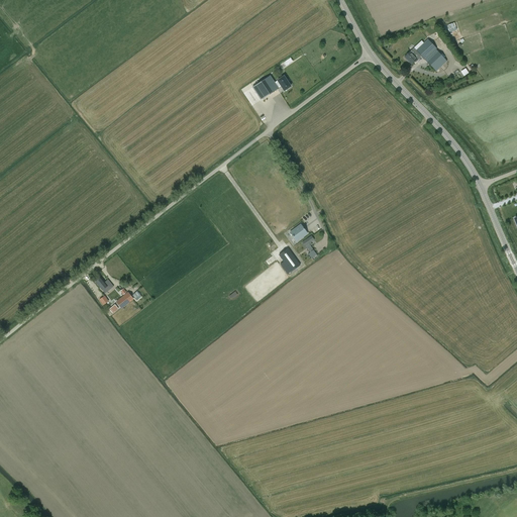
[(415,49),(412,54),(410,52),(405,57),(412,65),(417,60),(416,59),(420,55),(436,72),(447,62),(436,49),(436,48),(428,39),(416,50),(415,49)]
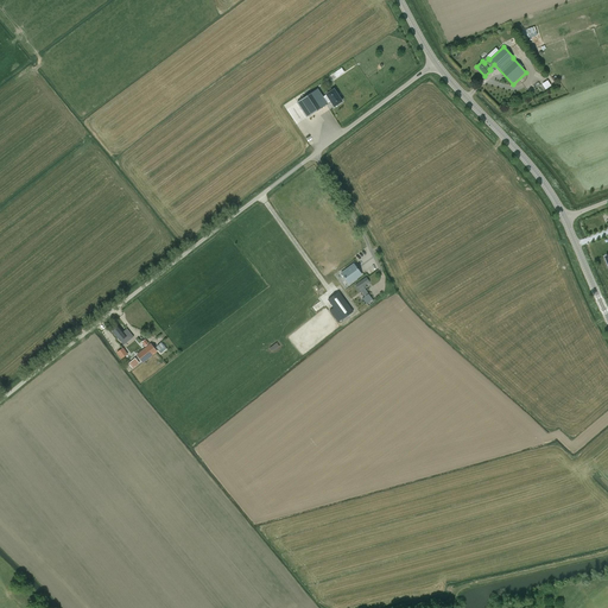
[(546,89),(552,86),(549,80),(543,83),(546,89)]
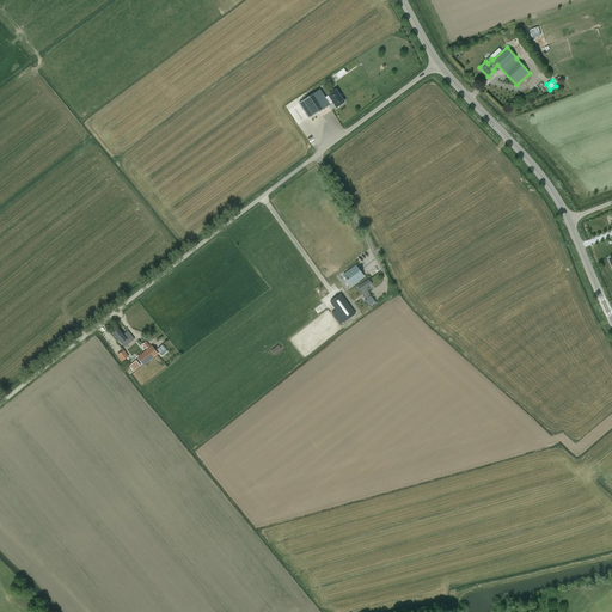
[(368,87),(352,98),(359,109),(375,99),(368,87)]
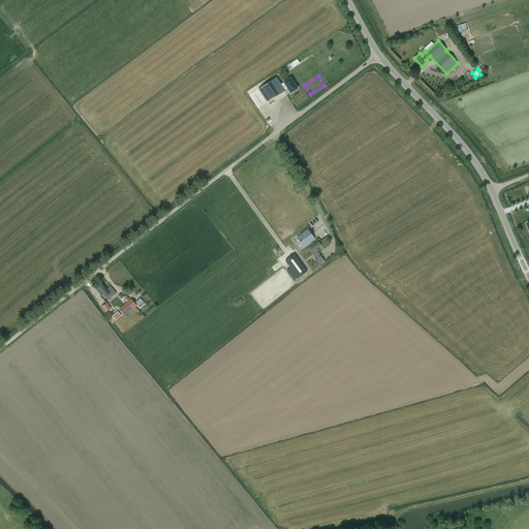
[(275,78),(261,86),(269,97),(281,89),(285,93),(296,86),(290,78),(280,86),(275,78)]
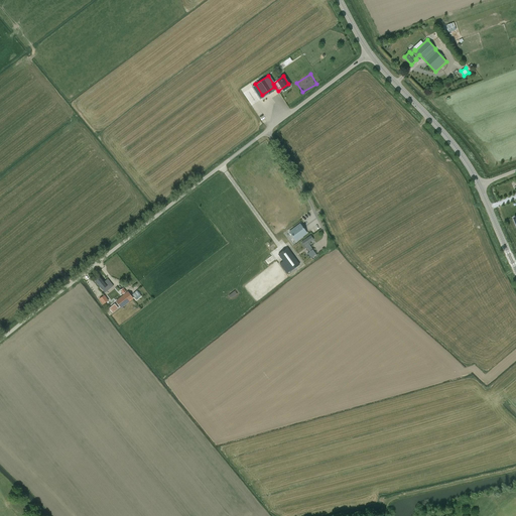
[(249,83),(241,89),(250,102),(258,96),(249,83)]
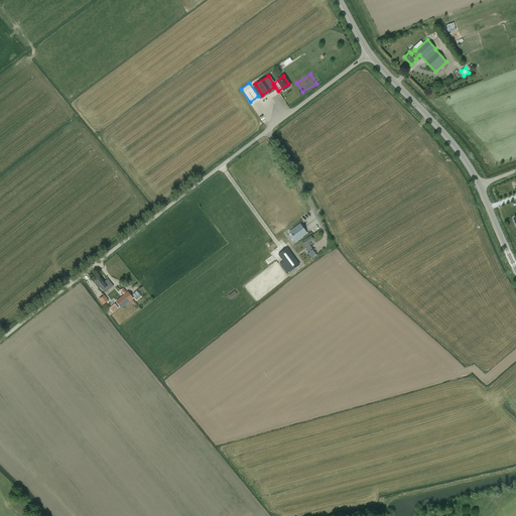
[(301,231),(295,224),(287,231),(292,238),(301,231)]
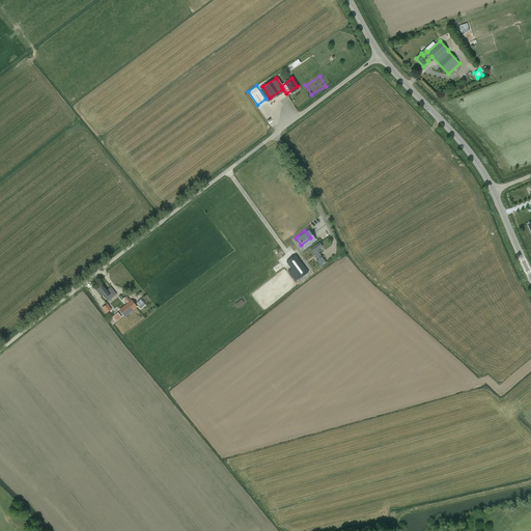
[(318,249),(323,247),(319,243),(311,249),(315,255),(319,251),(318,249)]
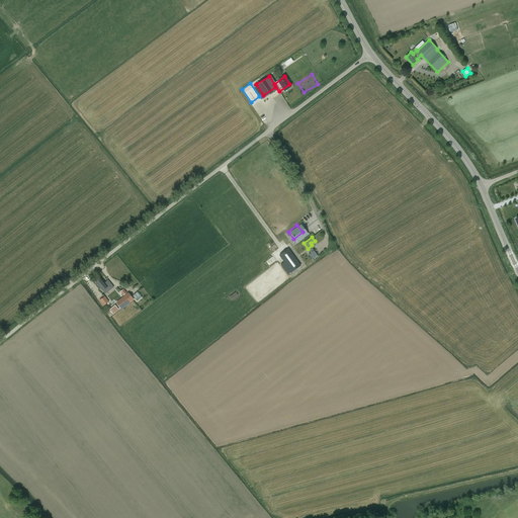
[(296,268),(284,252),(277,257),(288,274),(296,268)]
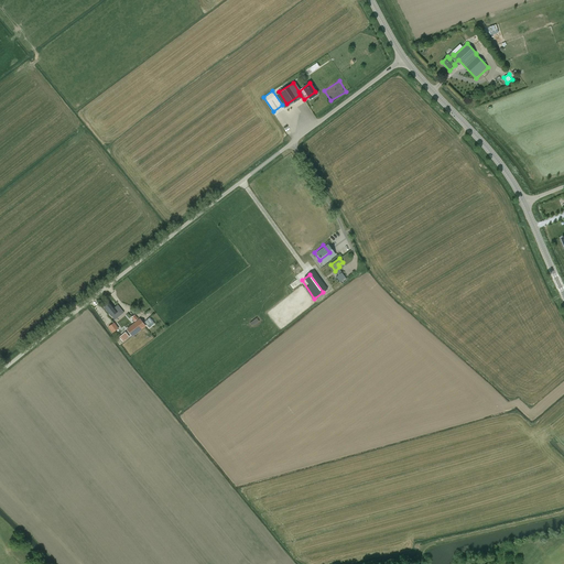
[(289,285),(292,290),(300,284),(297,280),(289,285)]
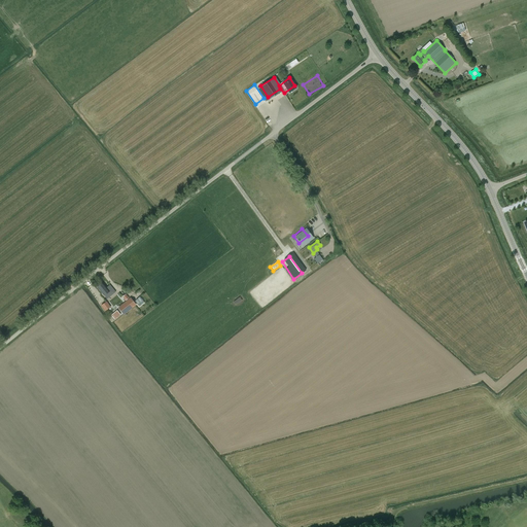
[(110,285),(107,288),(103,283),(98,287),(104,295),(105,295),(107,299),(115,292),(110,285)]
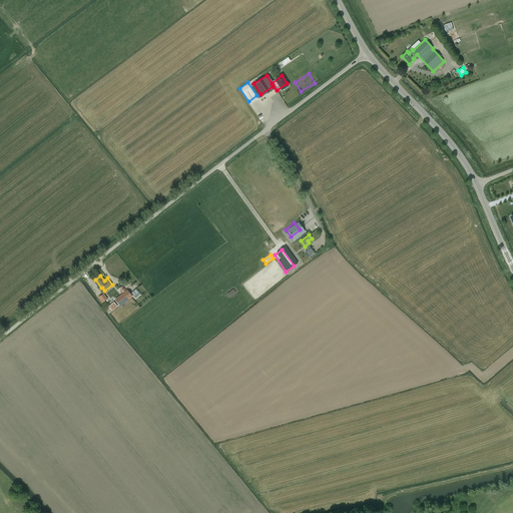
[(136,289),(132,293),(136,298),(141,294),(136,289)]
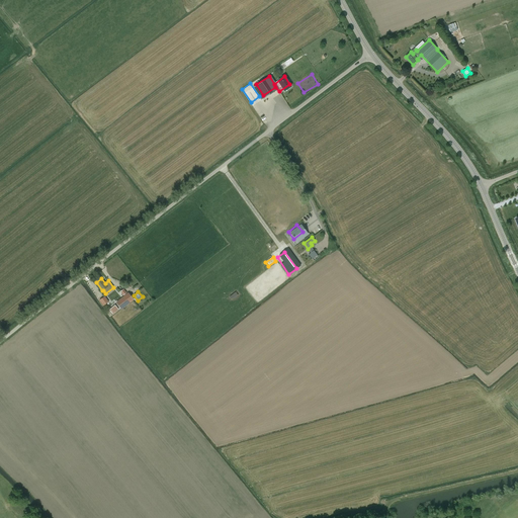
[(118,301),(123,308),(134,299),(127,293),(118,301)]
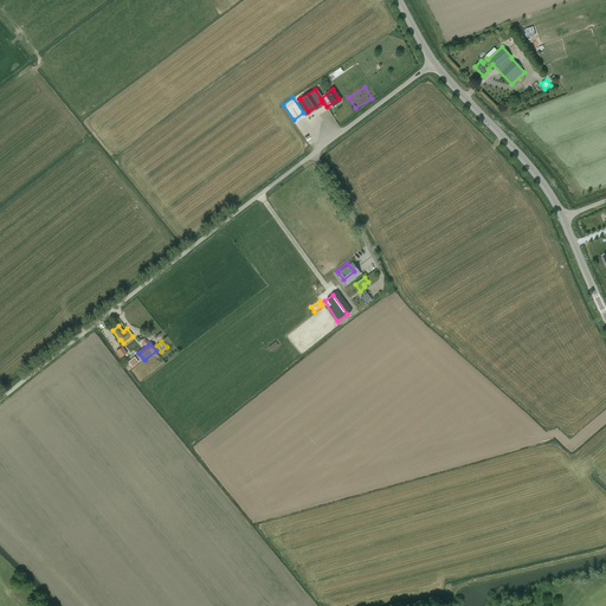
[(121,358),(128,354),(123,347),(116,352),(121,358)]
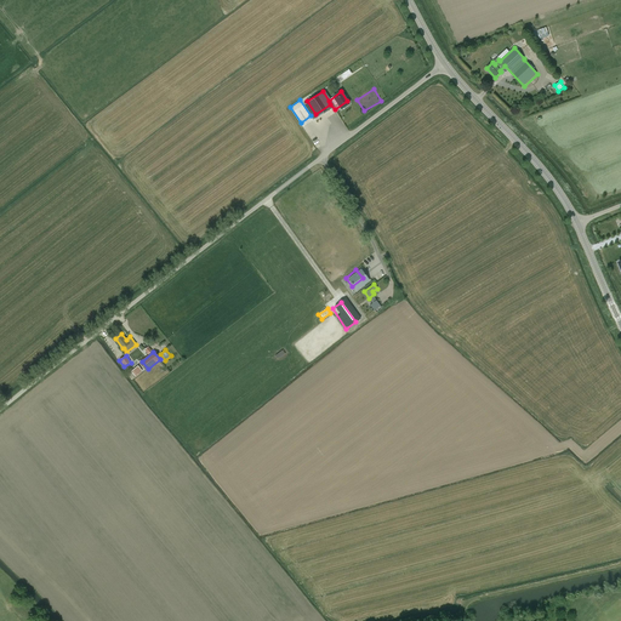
[(142,371),(138,366),(131,372),(134,375),(135,374),(136,376),(142,371)]
